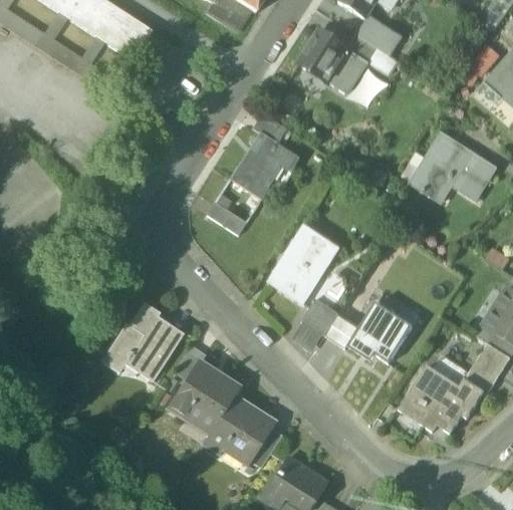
[(5,0),(2,5),(11,11),(18,0),(5,0)]
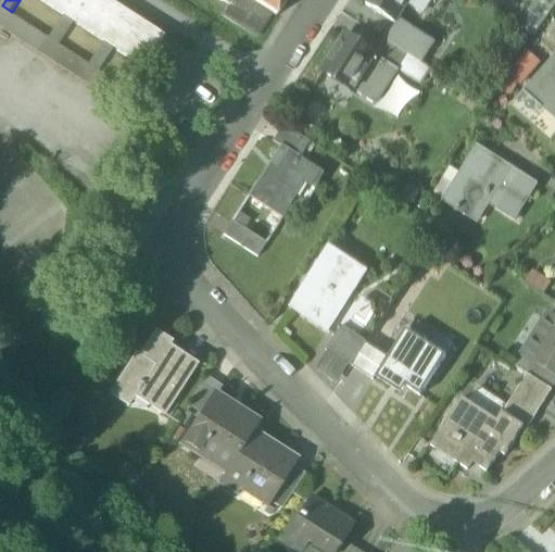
[(113,46),(144,66),(165,35),(112,0),(43,0),(64,13),(74,20),(104,39),(113,46)]
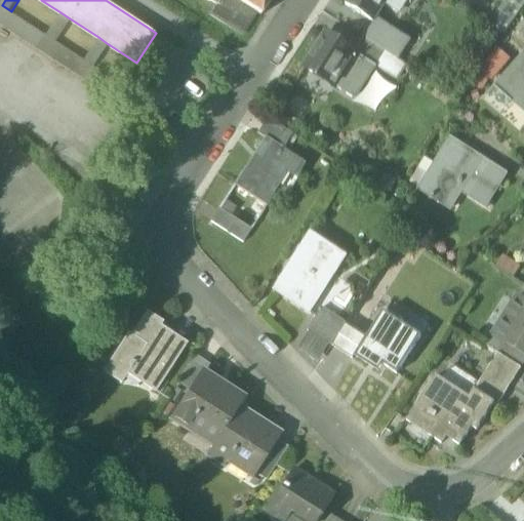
[(243,32),(256,10),(241,0),(213,0),(216,2),(210,11),(243,32)]
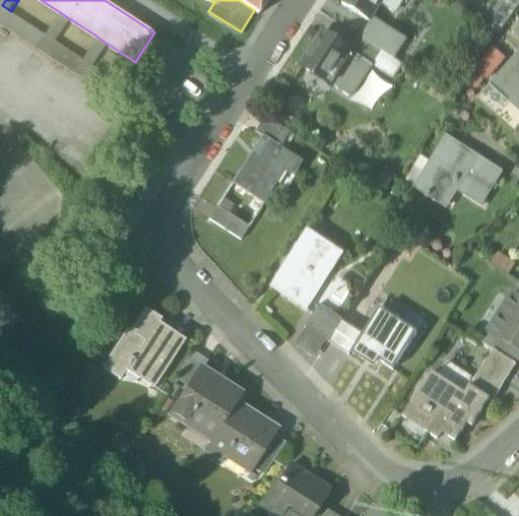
[(239,0),(254,10),(259,12),(267,0),(239,0)]
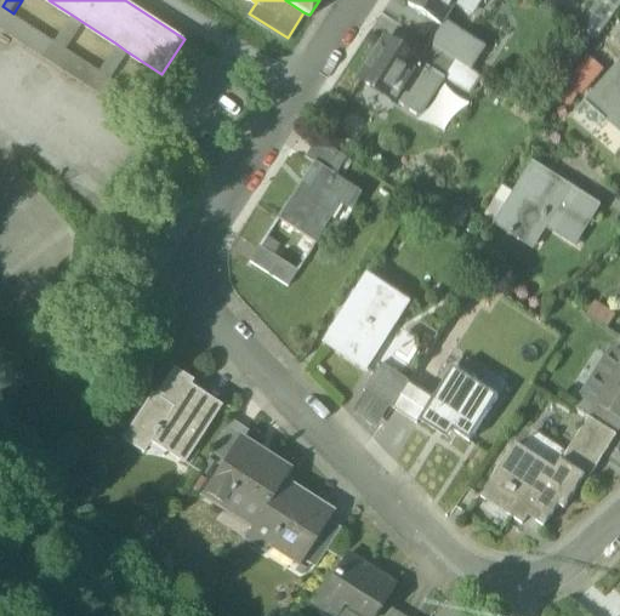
[(422,10),(442,22),(444,17),(455,1),(456,0),(411,0),(410,3),(415,5),(420,12),(422,10)]
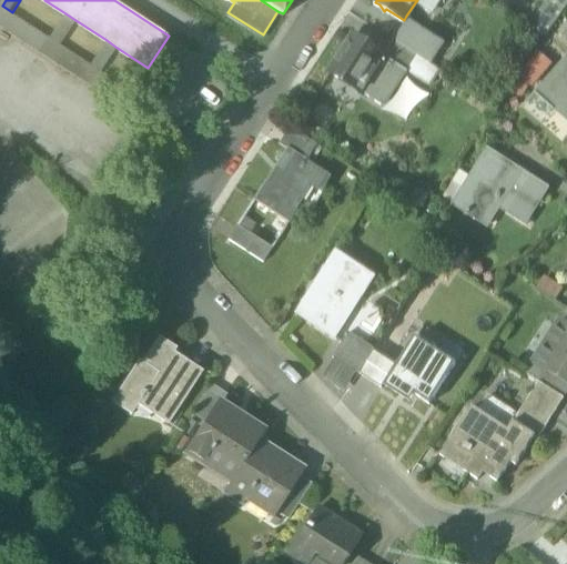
[(417,0),(416,1),(434,12),(441,0),(417,0)]
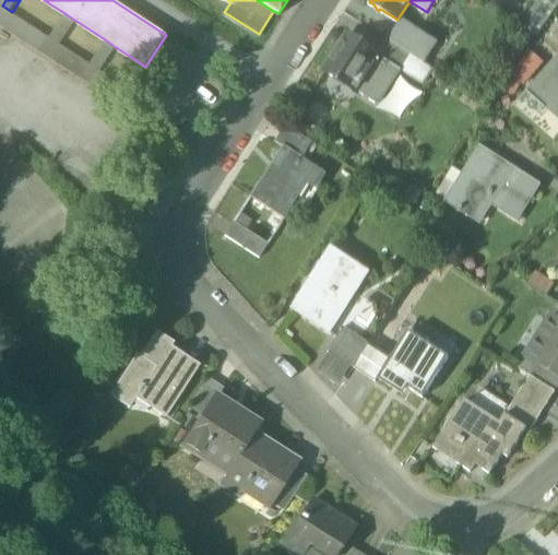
[(537,34),(557,4),(557,0),(537,0),(522,23),(537,34)]
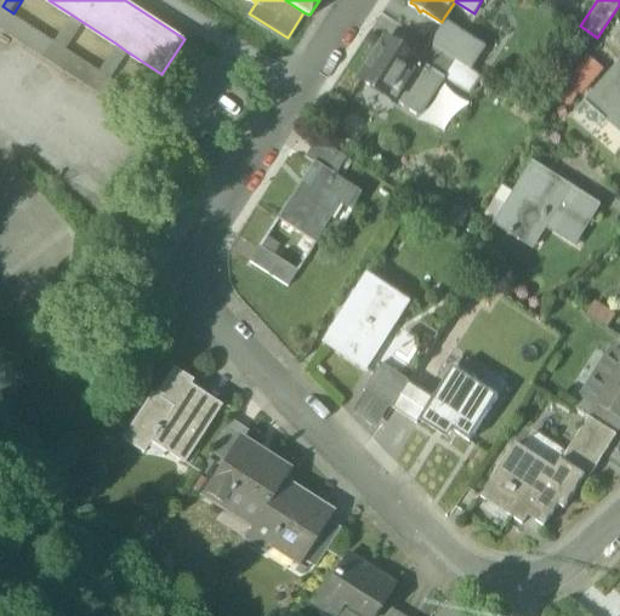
[(0,28),(134,115),(144,98),(111,77),(100,69),(66,47),(55,40),(13,13),(3,6),(0,4),(0,28)]
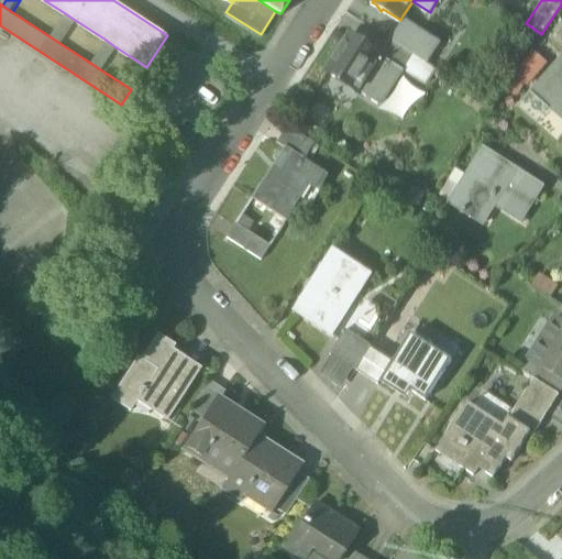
[(65,13),(50,36),(59,43),(75,20),(65,13)]
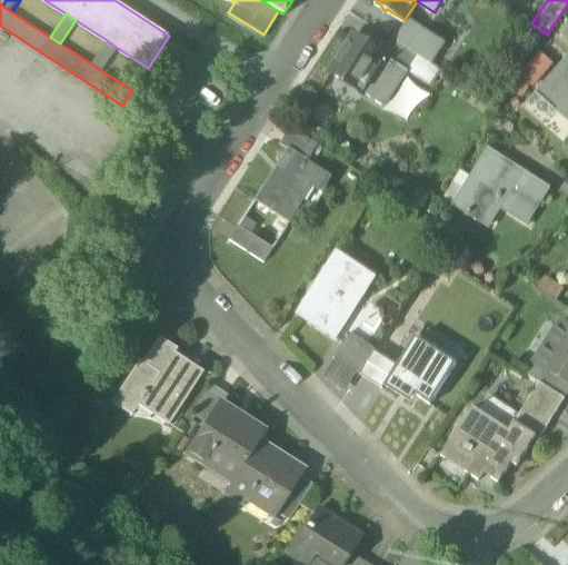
[(406,21),(396,38),(421,55),(432,62),(446,41),(407,16),(405,20),(406,21)]
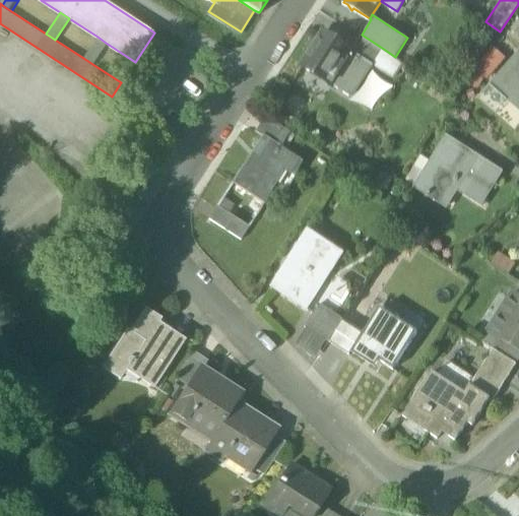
[(303,63),(332,82),(352,50),(323,31),(303,63)]
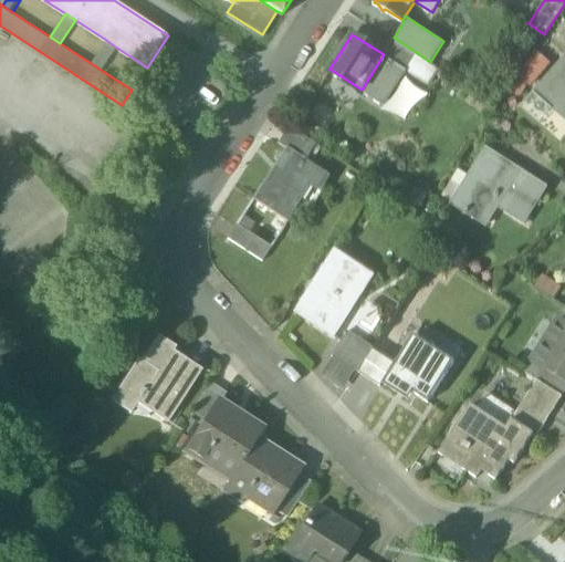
[(411,68),(419,54),(394,38),(386,51),(407,64),(411,68)]
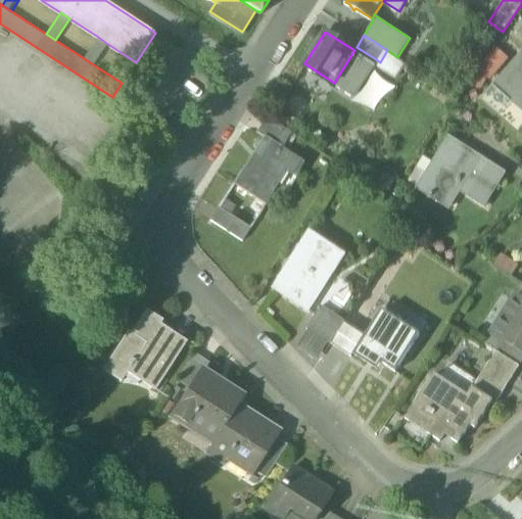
[(98,37),(84,58),(93,64),(106,43),(98,37)]
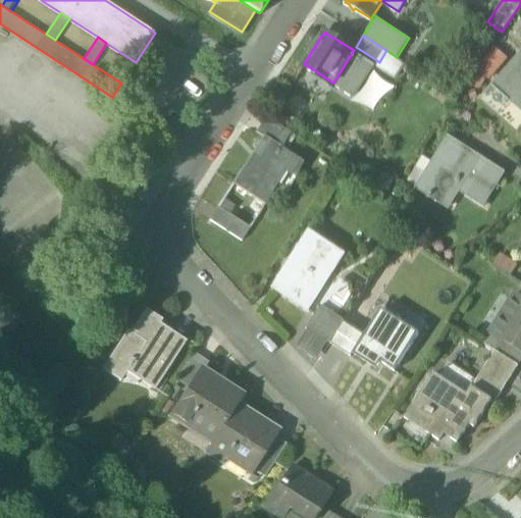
[(493,44),(478,68),(487,78),(488,79),(509,56),(493,44)]
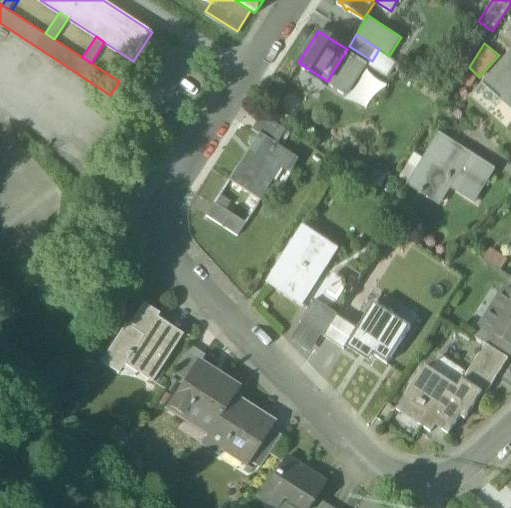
[(349,46),(347,49),(364,60),(366,61),(368,58),(349,46)]
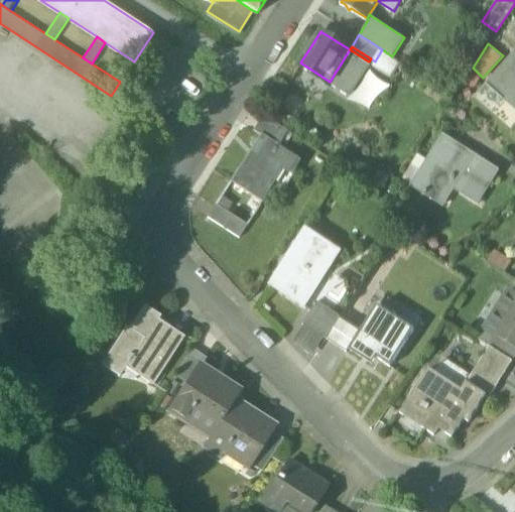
[(367,60),(350,49),(330,82),(347,92),(367,60)]
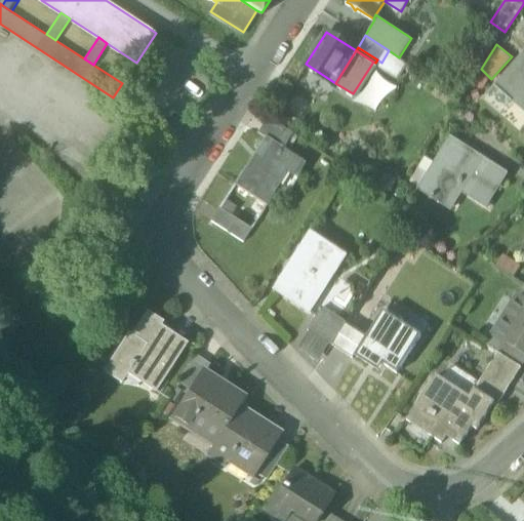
[(389,50),(381,63),(396,71),(402,59),(399,57),(389,50)]
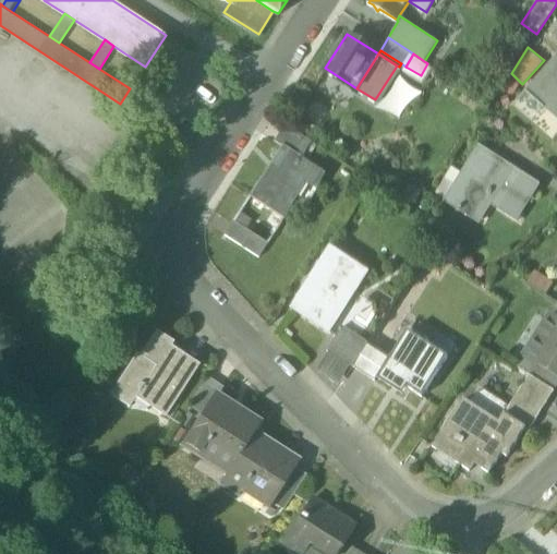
[(551,101),(556,107),(556,56),(527,91),(545,107),(551,101)]
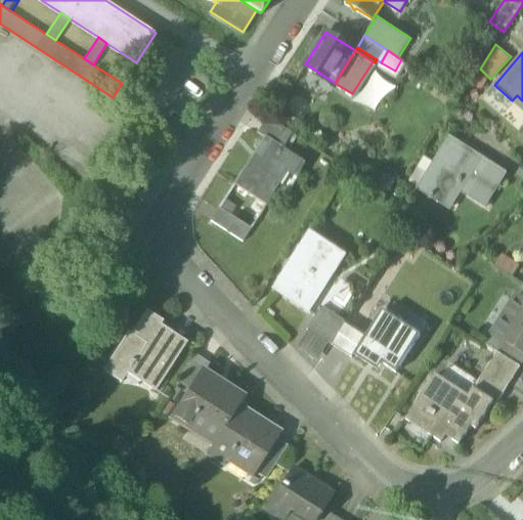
[(377,59),(375,62),(396,77),(405,61),(401,59),(395,71),(381,62),(377,59)]
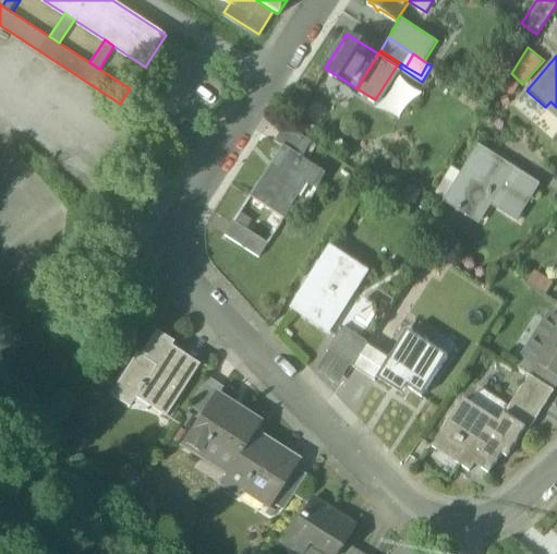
[(521,83),(511,73),(504,85),(512,93),(521,83)]
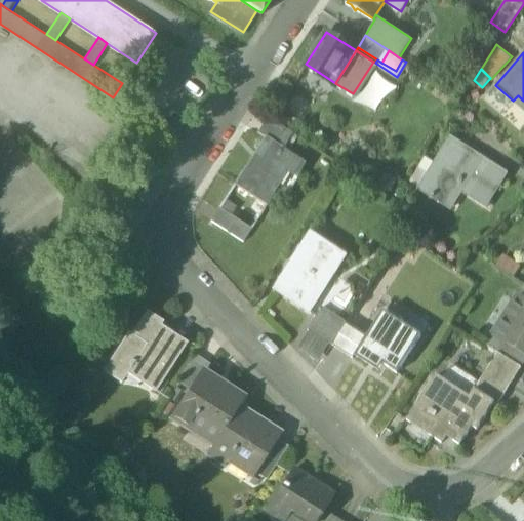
[(355,91),(370,109),(394,86),(378,70),(355,91)]
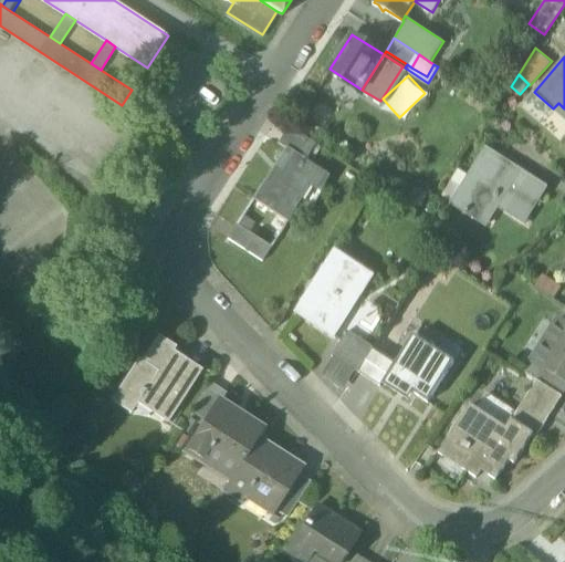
[(95,153),(0,76),(0,111),(79,174),(95,153)]
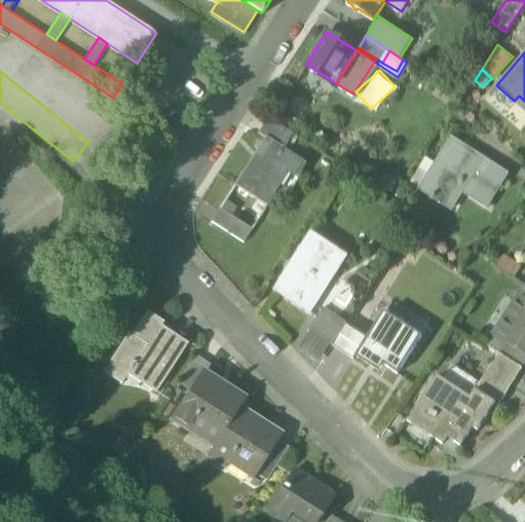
[(514,101),(496,85),(489,94),(507,109),(514,101)]
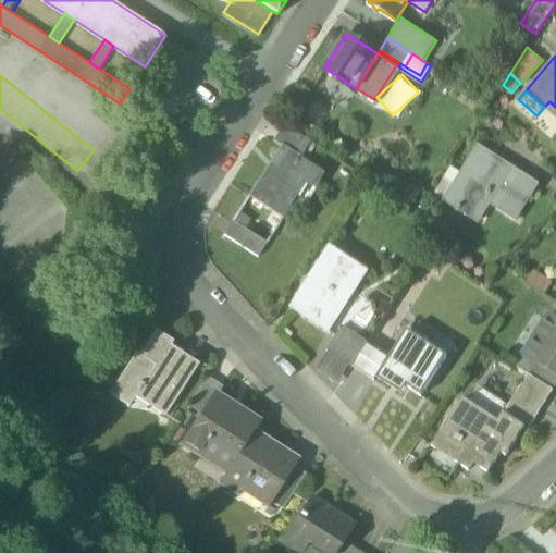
[(285,145),(301,156),(311,140),(284,122),(273,138),(281,144),(285,146),(285,145)]
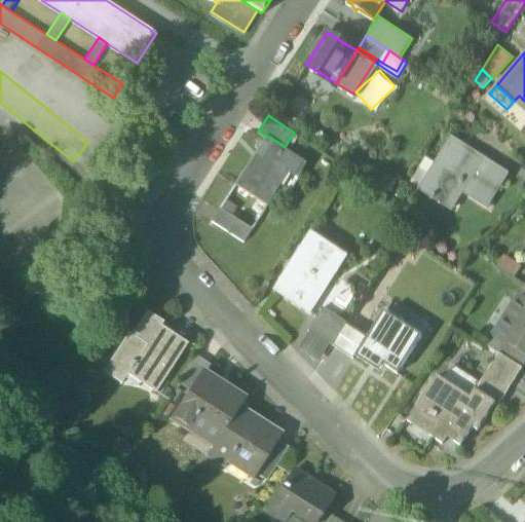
[(265,136),(246,166),(250,169),(269,138),(265,136)]
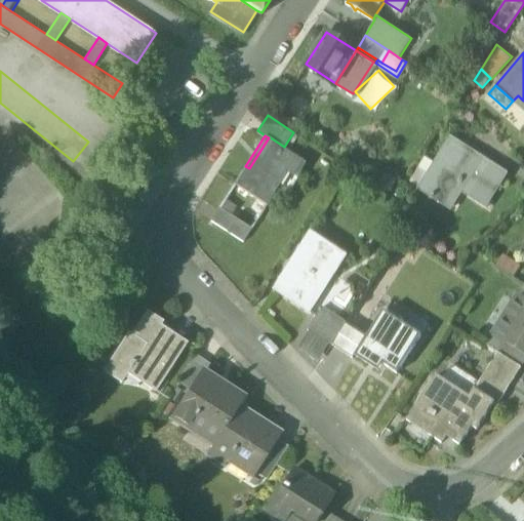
[(235,183),(267,203),(280,182),(276,178),(283,167),(288,169),(297,174),(303,166),(304,167),(307,161),(284,147),(269,136),(269,137),(249,168),(245,166),(235,183)]
